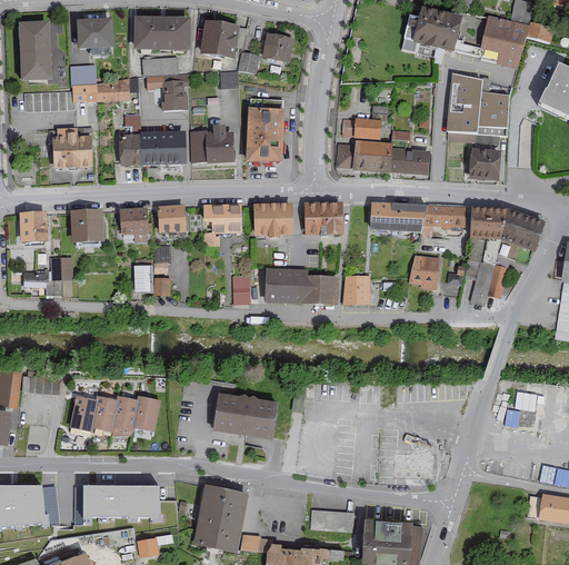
[(515,0),(510,17),(527,21),(531,5),(518,0),(515,0)]
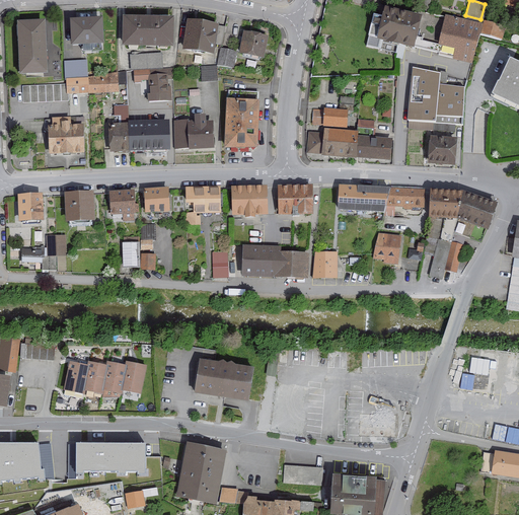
[(420,16),(385,8),(383,16),(373,14),(366,45),(376,48),(378,40),(413,48),(420,16)]
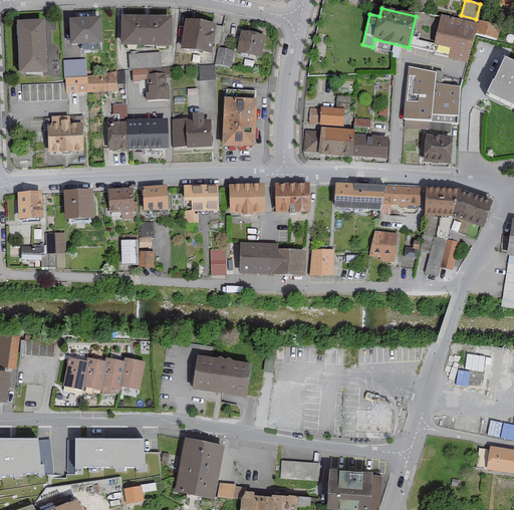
[(449,57),(466,60),(478,22),(441,14),(434,42),(451,47),(449,57)]
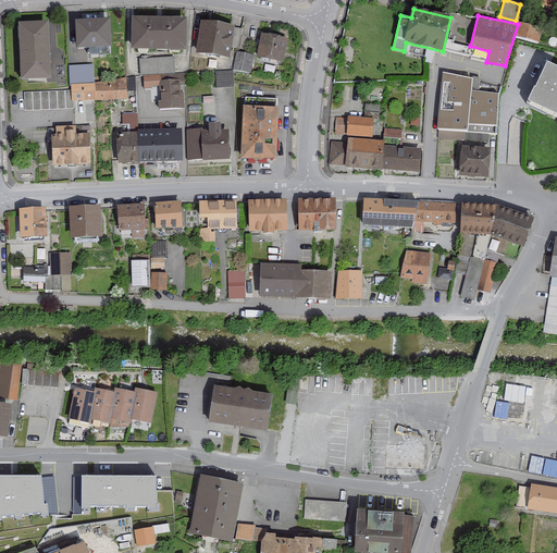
[(185,21),(132,19),(131,49),(184,50),(185,21)]
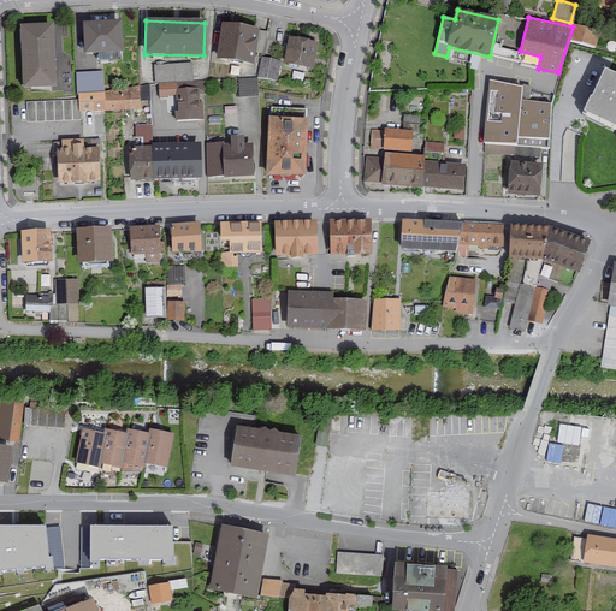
[(120,52),(120,22),(83,23),(84,53),(120,52)]
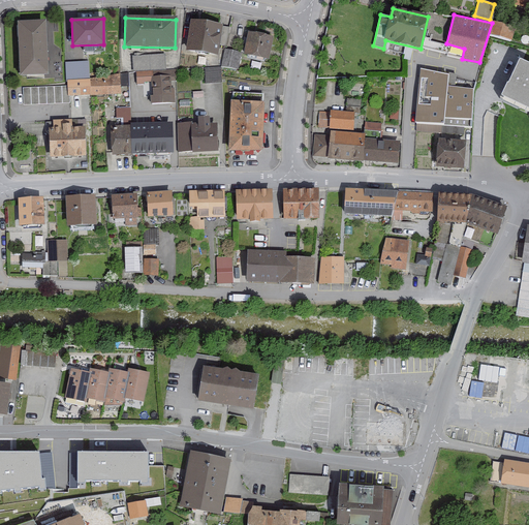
[(47,74),(45,21),(19,22),(20,74),(47,74)]
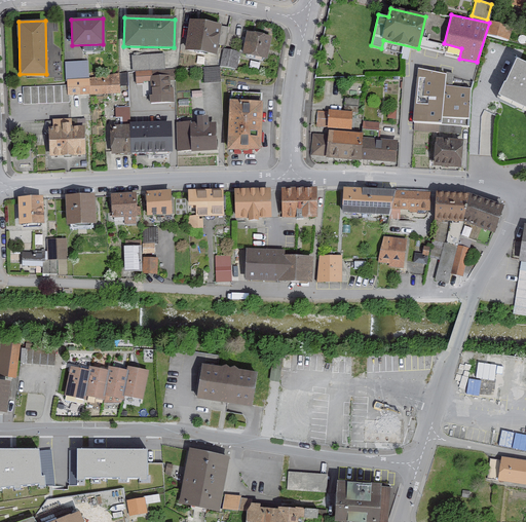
[(220,26),(189,22),(185,50),(216,54),(220,26)]
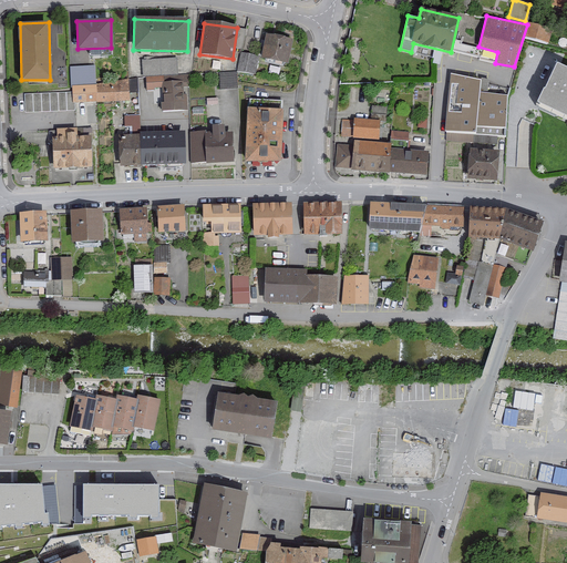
[(531,23),(527,32),(548,39),(550,30),(531,23)]
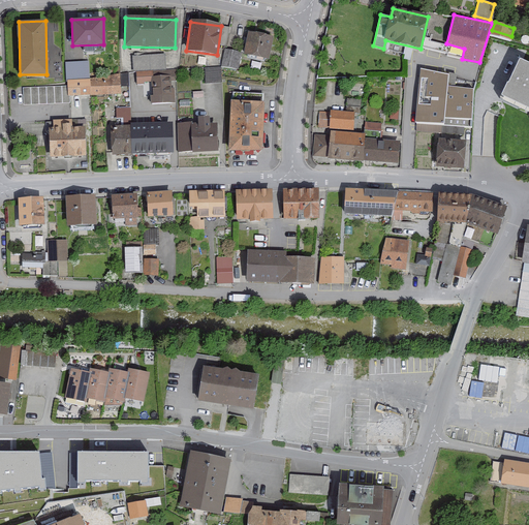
[(273,37),(249,32),(245,54),(269,59),(273,37)]
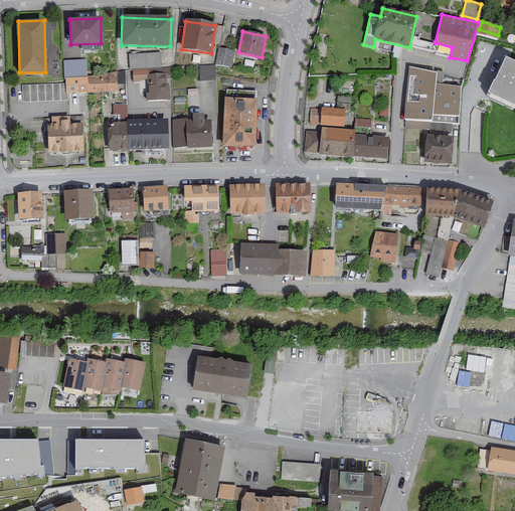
[(234,49),(219,47),(216,63),(230,66),(234,49)]
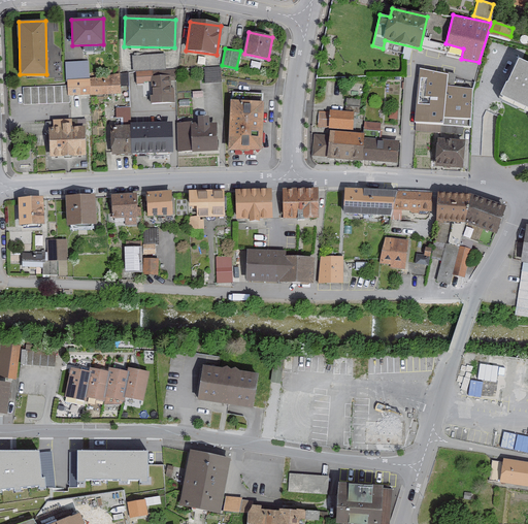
[(133,69),(165,67),(164,53),(132,55),(133,69)]
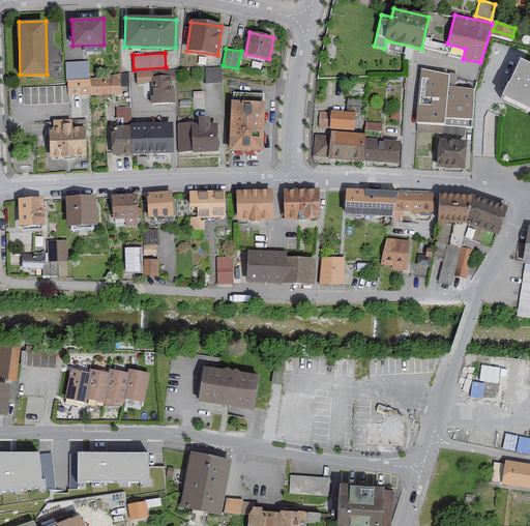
[(529,61),(521,57),(504,91),(529,103),(529,61)]
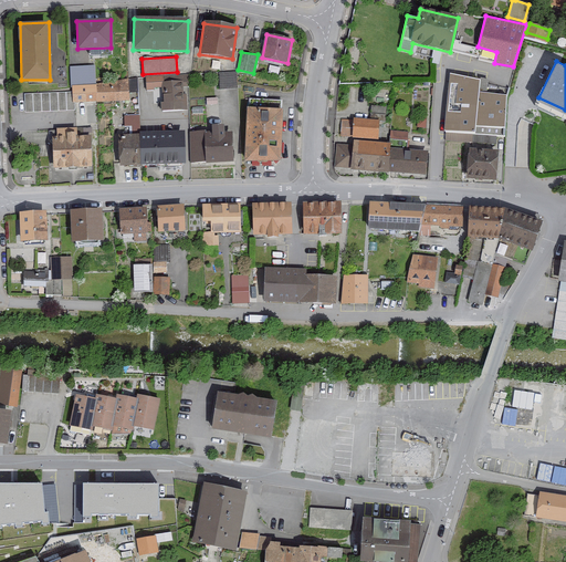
[(128,100),(127,79),(95,79),(95,64),(69,65),(70,84),(72,84),(72,101),(128,100)]
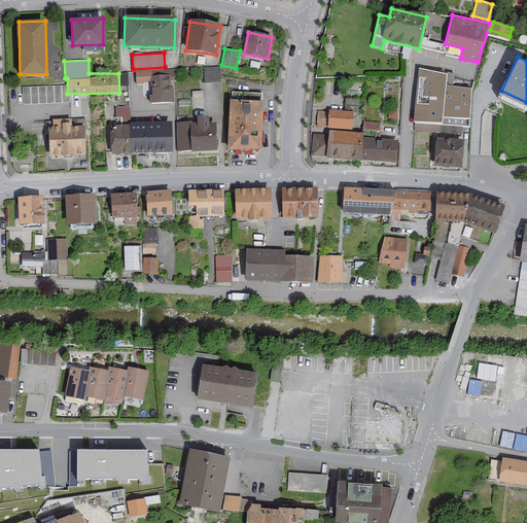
[(219,80),(219,66),(204,67),(204,81),(219,80)]
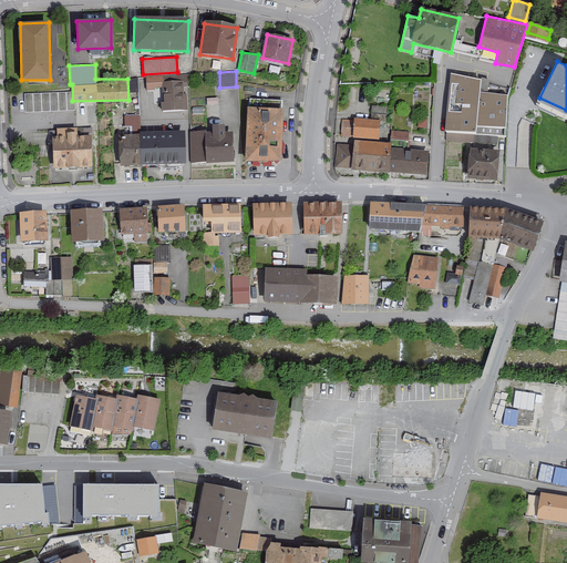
[(481,81),(451,73),(445,131),(476,133),(476,124),(504,126),(506,95),(480,92),(481,81)]
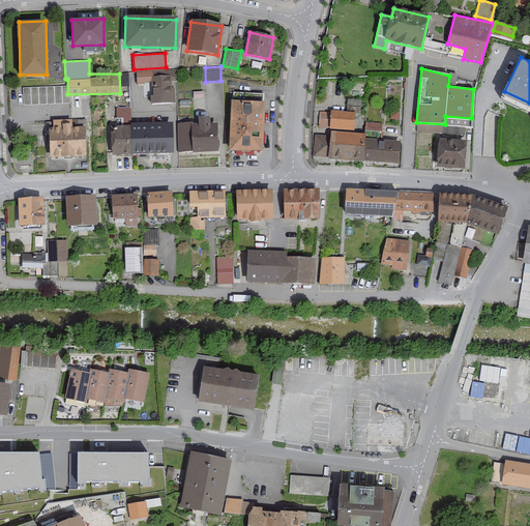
[(152,95),(150,95),(150,101),(174,101),(174,88),(172,88),(171,76),(153,76),(153,71),(137,71),(137,83),(152,83),(152,95)]
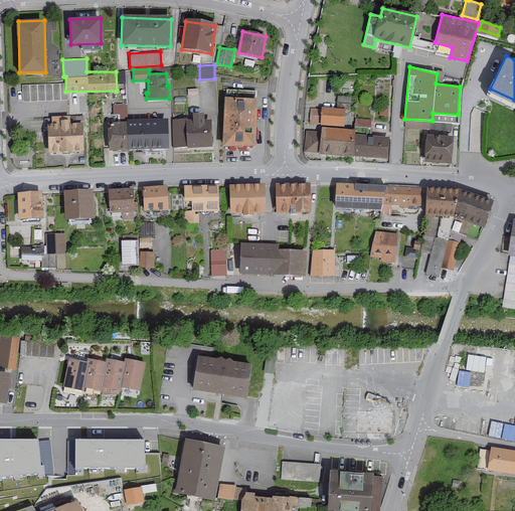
[(254,101),(254,91),(227,90),(226,99),(223,99),(221,147),(254,148),(256,101),(254,101)]
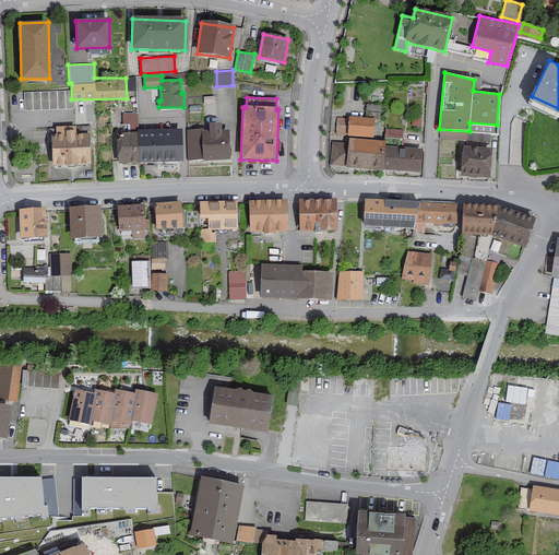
[(380,116),(380,104),(365,104),(365,116),(380,116)]
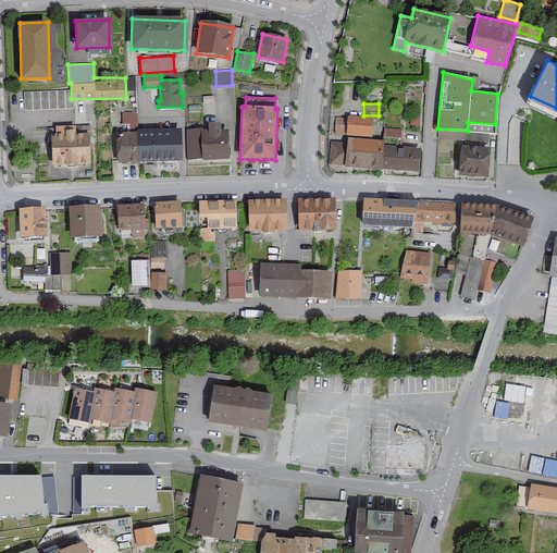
[(180,162),(178,131),(153,131),(153,112),(124,113),(124,123),(128,123),(130,132),(116,132),(116,163),(180,162)]
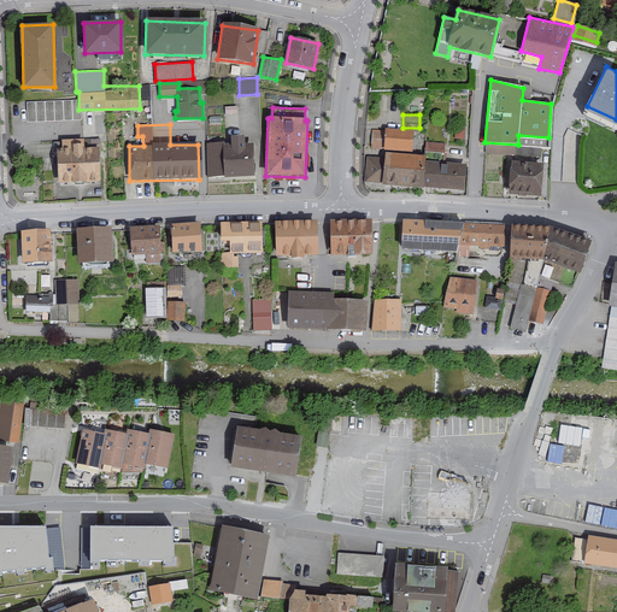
[(411,152),(412,130),(385,128),(385,129),(371,129),(370,146),(383,147),(383,149),(411,152)]
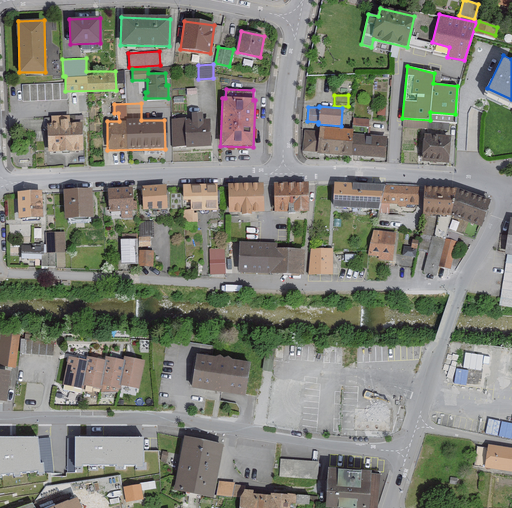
[(210,146),(209,119),(202,119),(202,113),(191,113),(191,119),(172,119),(172,146),(210,146)]
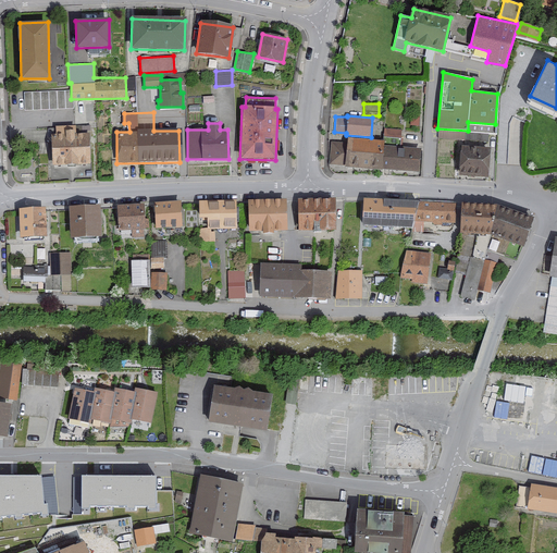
[(89,163),(88,125),(54,126),(54,133),(51,133),(52,164),(89,163)]
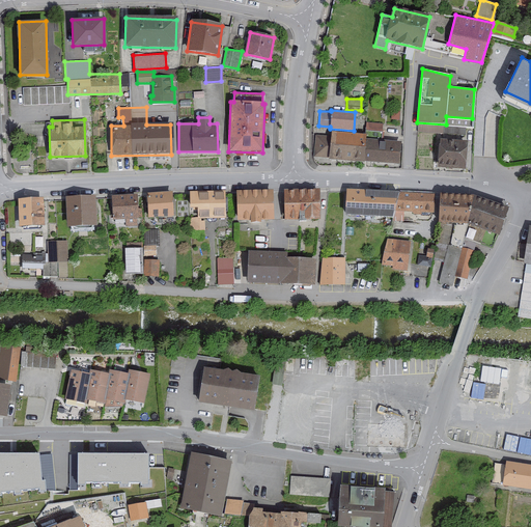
[(381,121),(366,120),(366,129),(381,130),(381,121)]
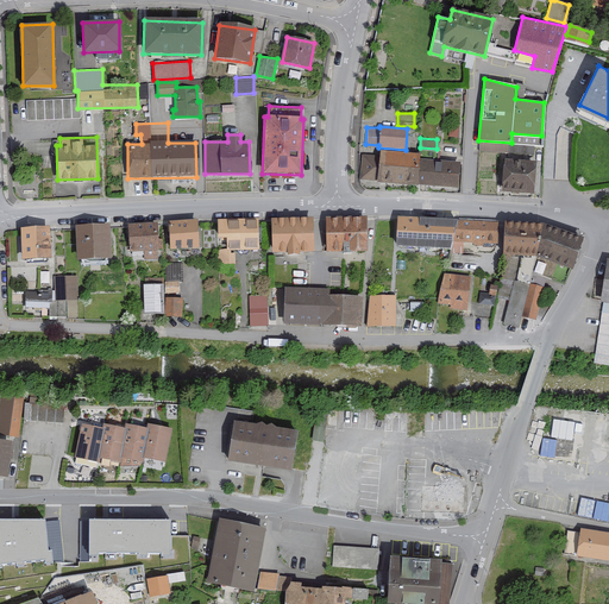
[(419,158),(419,153),(380,151),(380,155),(362,153),(360,177),(377,178),(377,181),(416,183),(419,158)]
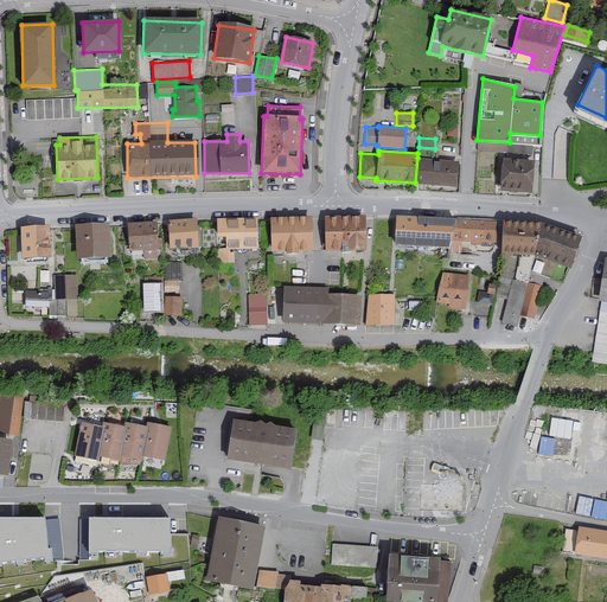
[(417,158),(415,183),(457,186),(458,160),(417,158)]
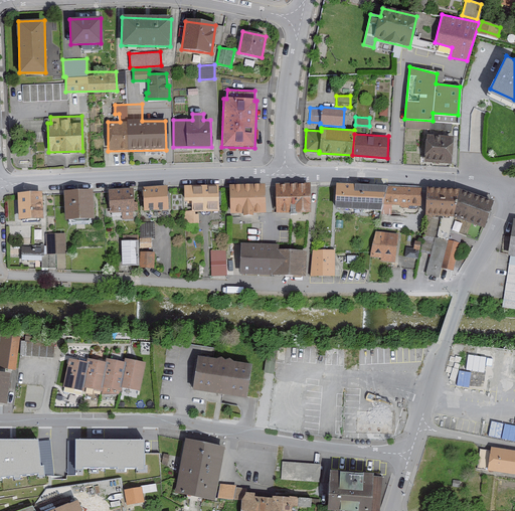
[(453,136),(427,134),(425,161),(451,162),(453,136)]
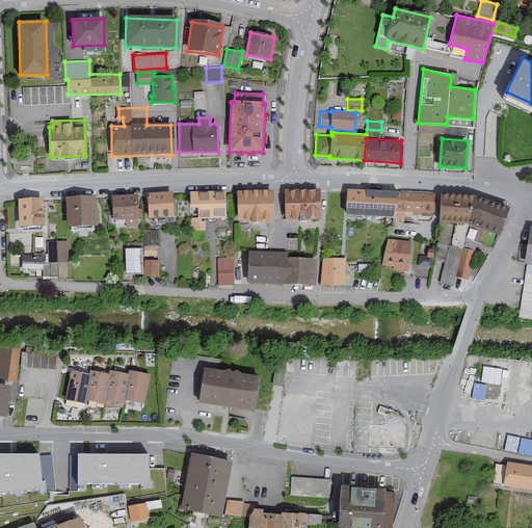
[(319,188),(285,188),(285,217),(319,217),(319,188)]
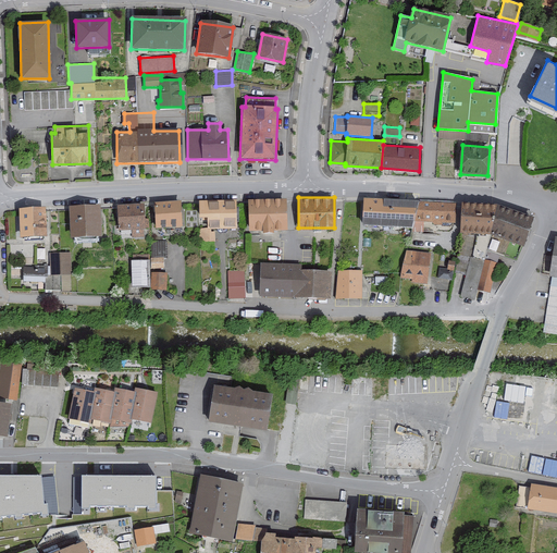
[(456,201),(364,197),(363,224),(411,226),(410,231),(422,231),(423,222),(456,223),(456,201)]
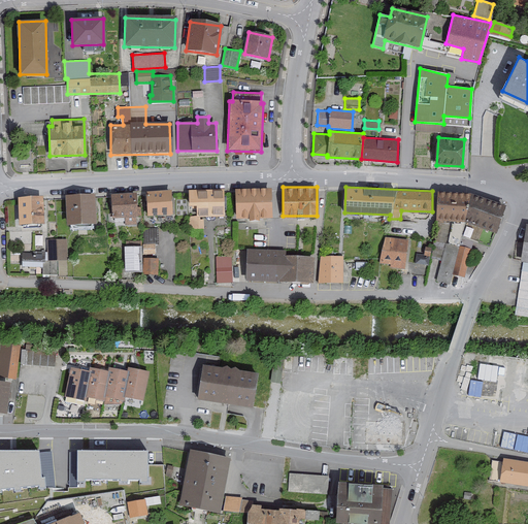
[(270,188),(235,189),(236,219),(271,218),(270,188)]
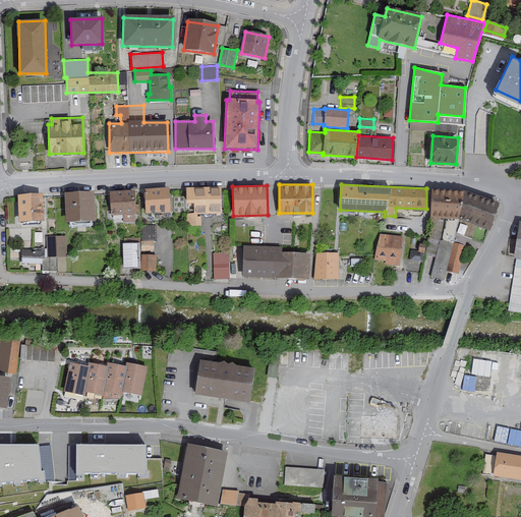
[(168,187),(143,189),(145,213),(169,212),(168,187)]
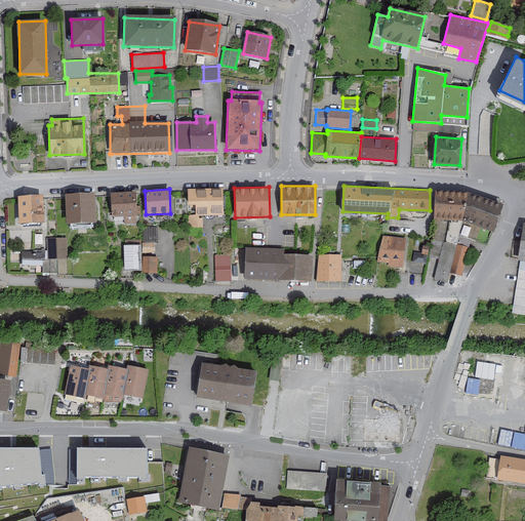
[(223,189),(187,189),(187,205),(194,205),(195,213),(187,213),(187,227),(202,227),(202,215),(223,215),(223,189)]
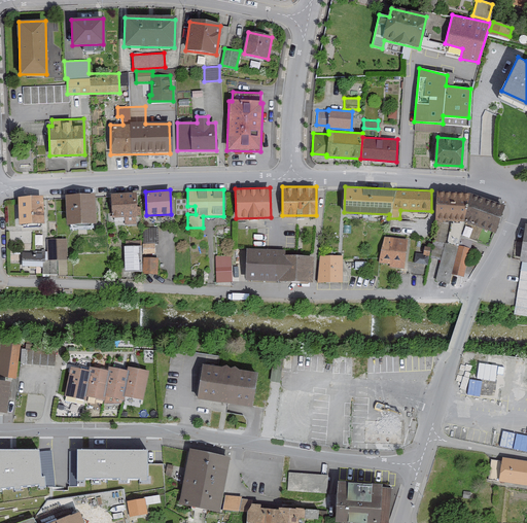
[(480,196),(470,193),(452,192),(437,190),(435,219),(464,220),(491,230),(495,232),(505,204),(480,196)]
